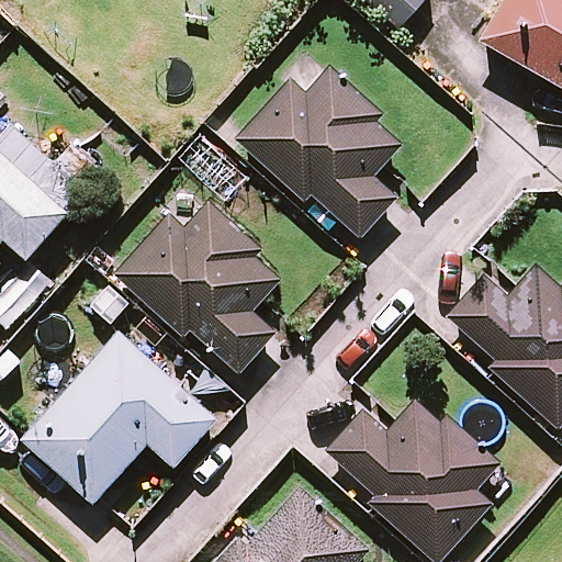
[(422,0),(362,0),(396,30),(422,0)]
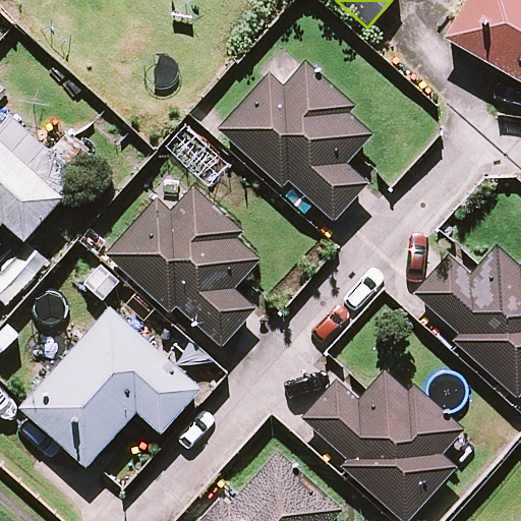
[(520,0),(464,0),(443,38),(520,81),(520,0)]
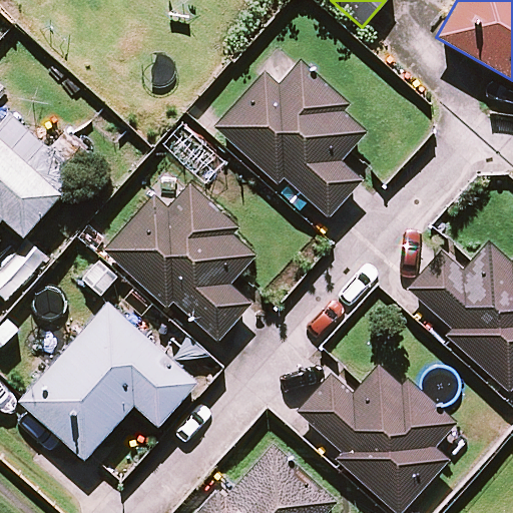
[(368,121),(279,51),(217,128),(329,217),(361,177),(339,159),(368,121)]
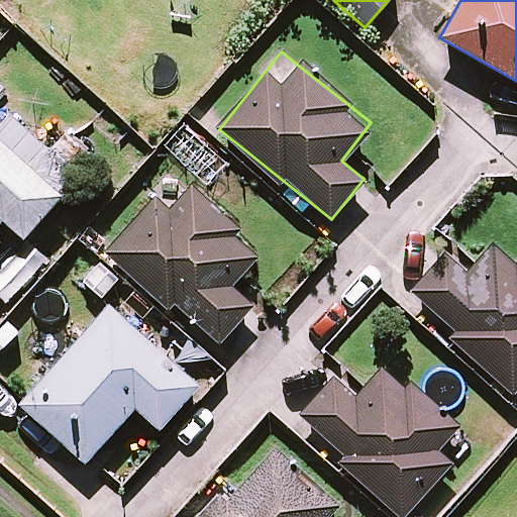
[(34,139),(2,109),(0,110),(0,220),(2,219),(21,237),(86,170),(57,142),(34,139)]
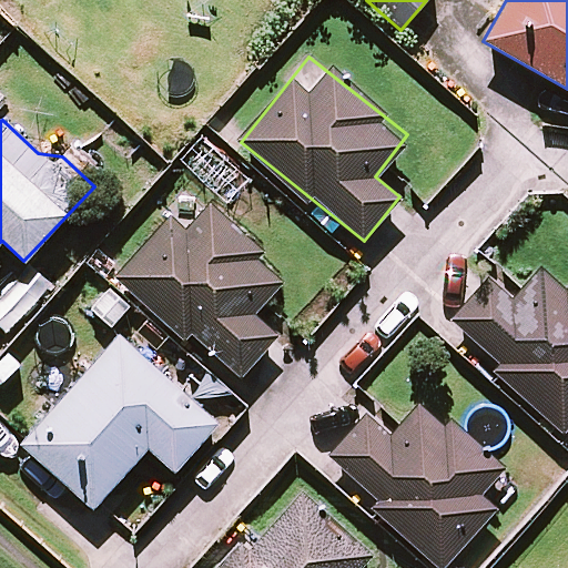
[(286,279),(210,209),(186,234),(169,219),(114,277),(183,340),(189,333),(239,377),(277,335),(254,313),(286,279)]
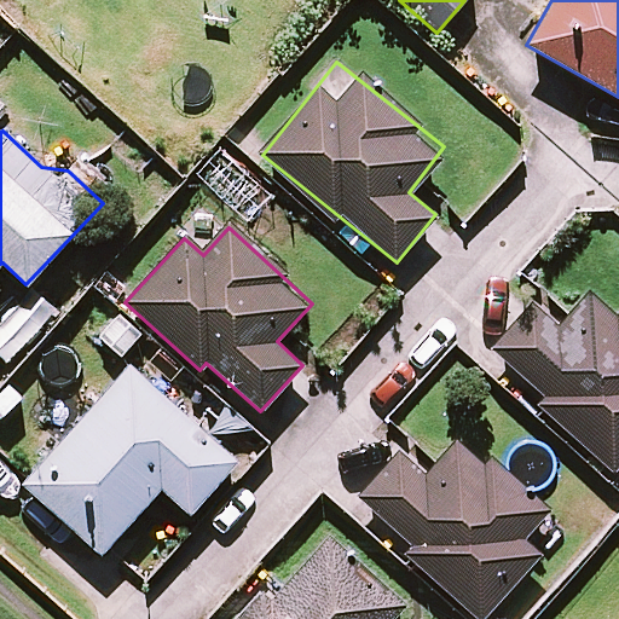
[(618,310),(590,285),(557,324),(531,300),(490,348),(543,394),(533,406),(612,473),(618,463),(618,310)]
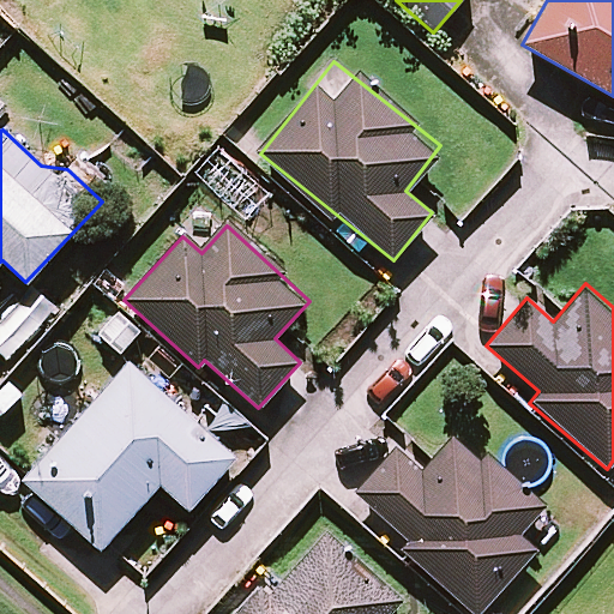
[(233,457),(130,365),(24,481),(98,548),(158,482),(187,507),(233,457)]
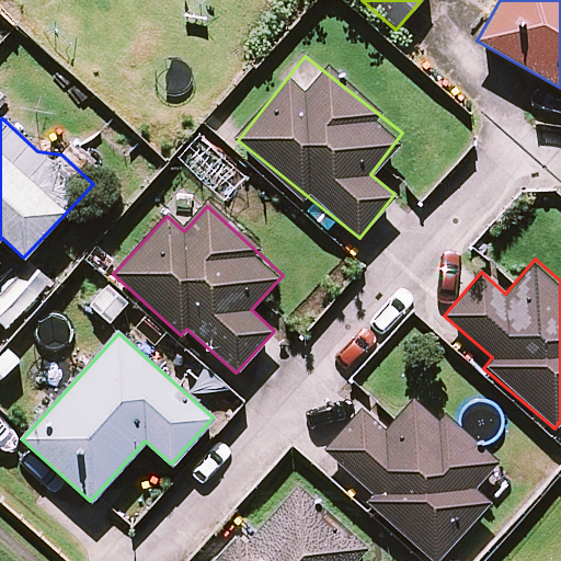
[(493,464),(413,398),(387,431),(361,409),(317,464),(435,560),(438,560),(488,501),(473,488),(493,464)]
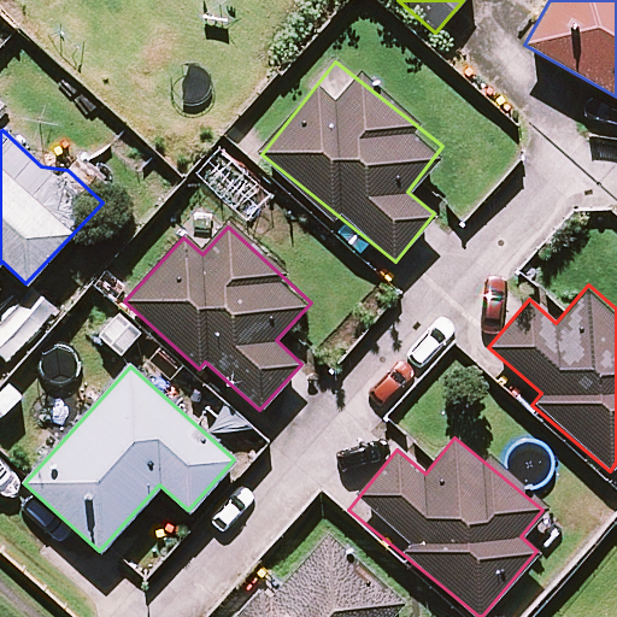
[(387,616),(398,605),(323,539),(272,595),(263,587),(235,616),(387,616)]
